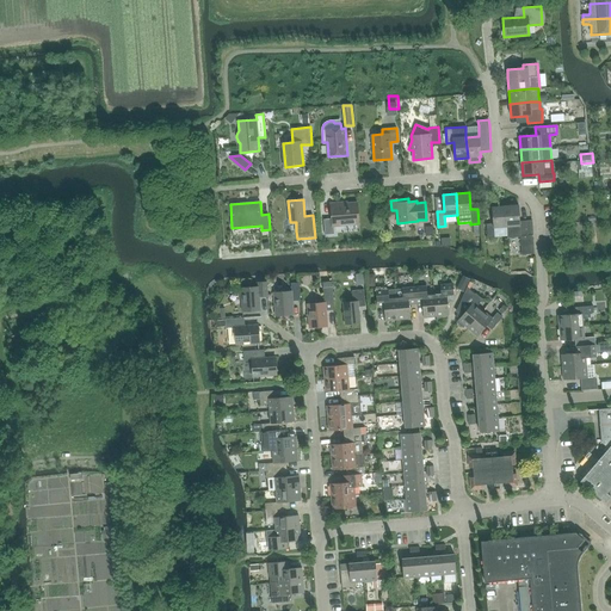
[(333,224),(359,222),(357,203),(340,204),(340,203),(331,203),(332,218),(323,220),(325,235),(334,234),(333,224)]
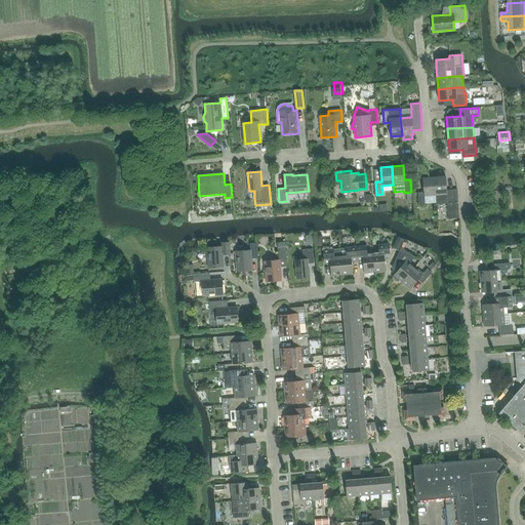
[(445,176),(434,177),(436,195),(436,204),(447,203),(448,218),(458,218),(457,202),(458,202),(457,190),(446,190),(445,176)]
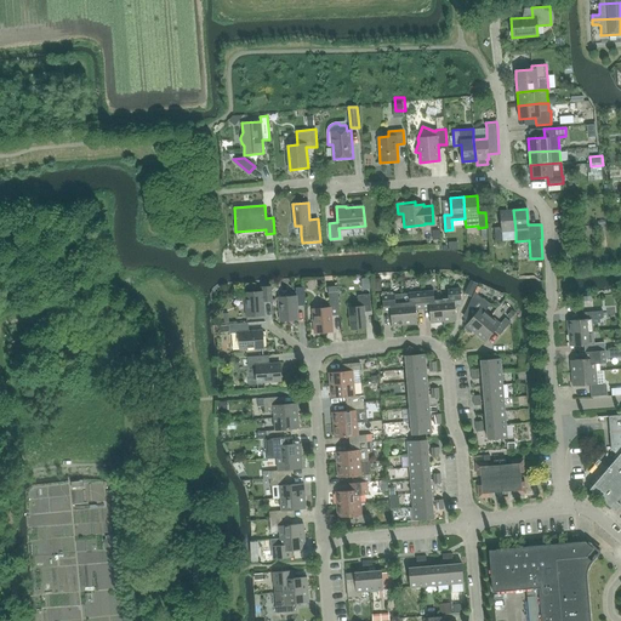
[(501,227),(494,228),(495,243),(502,243),(502,240),(502,232),(516,231),(513,210),(500,210),(501,227)]
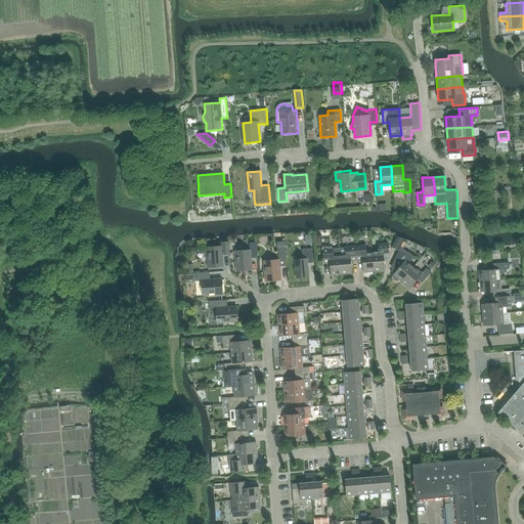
[(222,254),(229,254),(228,242),(221,243),(222,246),(207,247),(208,267),(223,266),(222,254)]
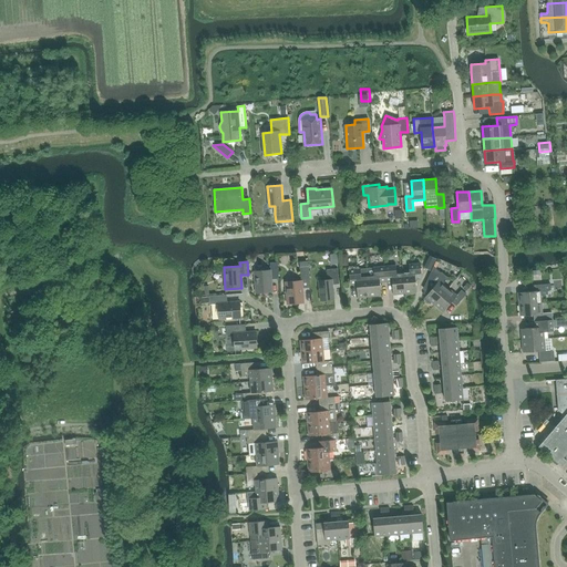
[(271,279),(279,279),(278,263),(270,263),(270,270),(254,271),(256,294),(272,292),(271,279)]
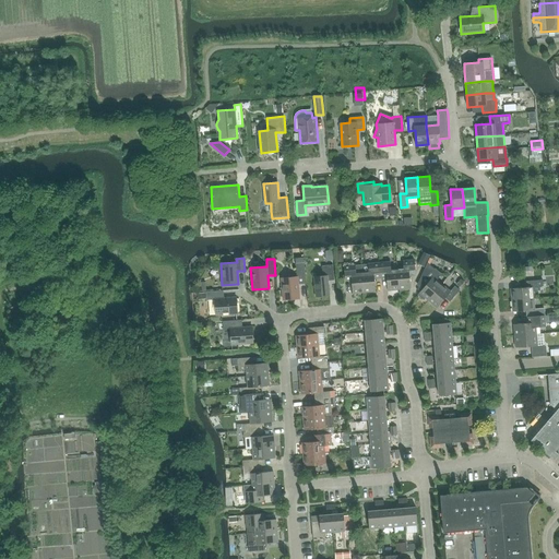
[(404,268),(397,269),(399,289),(411,288),(409,274),(415,273),(414,260),(403,261),(404,268)]
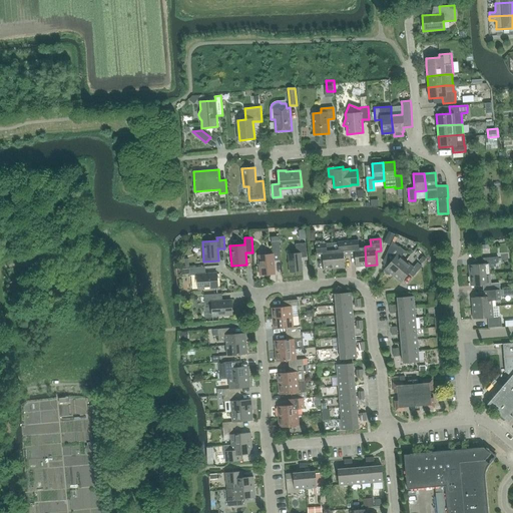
[(358,240),(348,241),(349,253),(355,252),(356,267),(366,266),(365,246),(359,246),(358,240)]
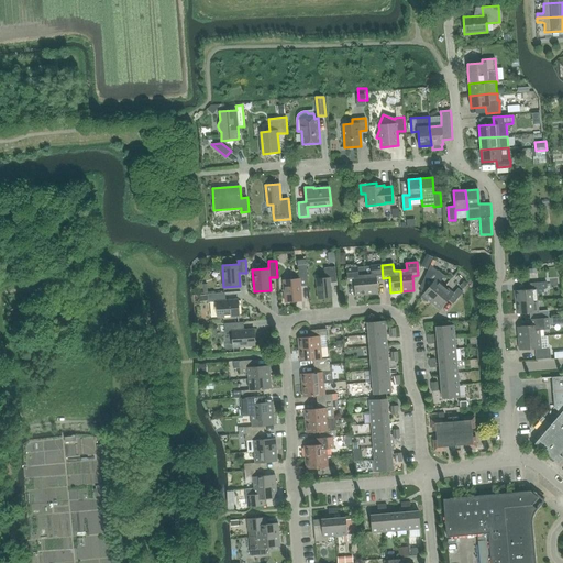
[(299,279),(283,280),(285,301),(301,300),(300,286),(308,285),(307,265),(298,265),(299,279)]
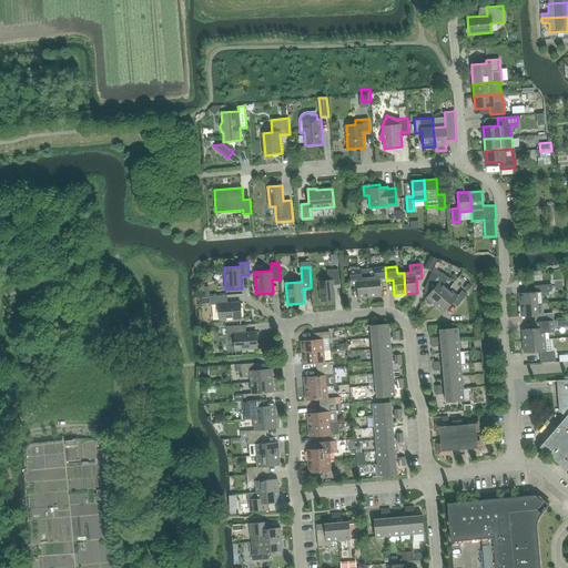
[(385,267),(367,269),(369,297),(382,296),(381,281),(386,281),(385,267)]
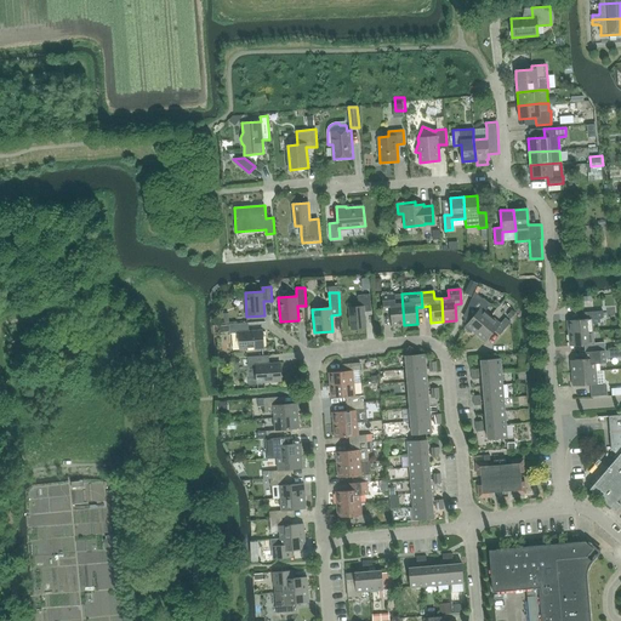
[(476,334),(490,315),(485,311),(491,305),(486,300),(485,301),(474,292),(468,306),(477,313),(463,328),(471,334),(472,331),(476,334)]
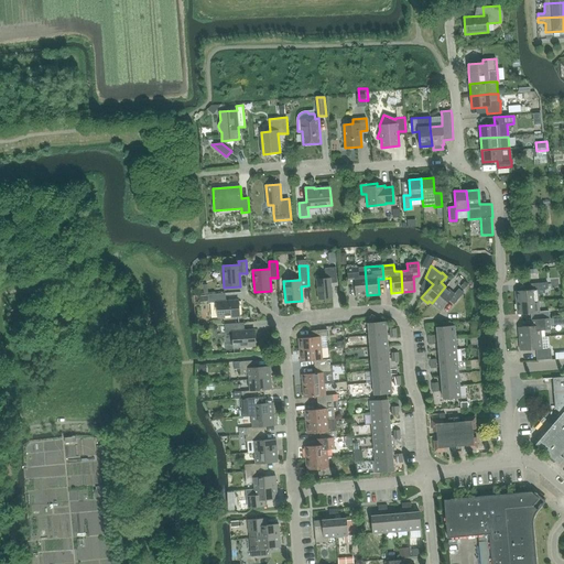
[(331,283),(337,282),(336,267),(325,268),(326,279),(317,279),(318,300),(332,299),(331,283)]
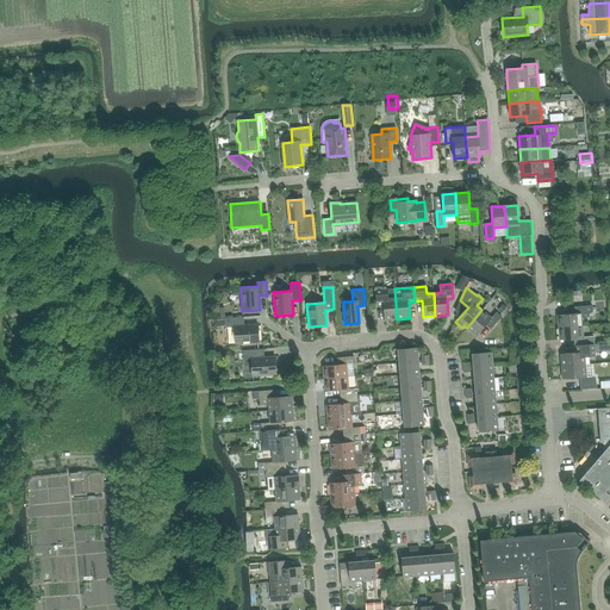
[(394,288),(375,291),(377,305),(384,304),(385,321),(397,319),(394,288)]
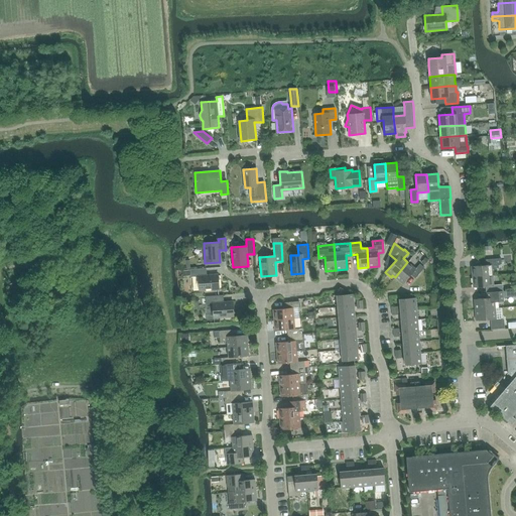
[(486,265),(472,266),(473,277),(493,275),(492,270),(499,267),(498,264),(501,264),(501,258),(486,260),(486,265)]
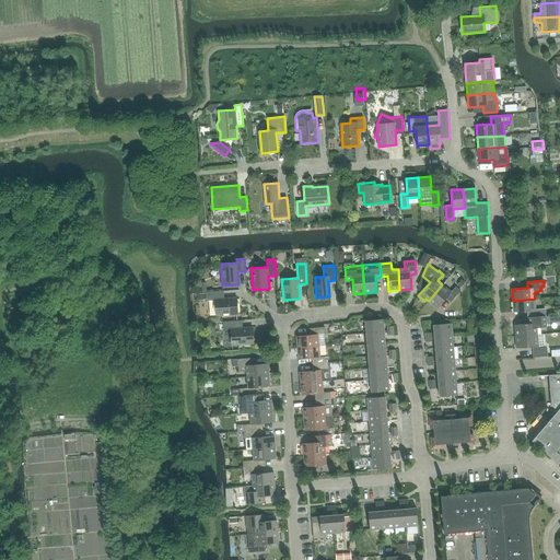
[(442,284),(429,301),(438,308),(447,296),(452,301),(461,291),(455,287),(451,292),(442,284)]
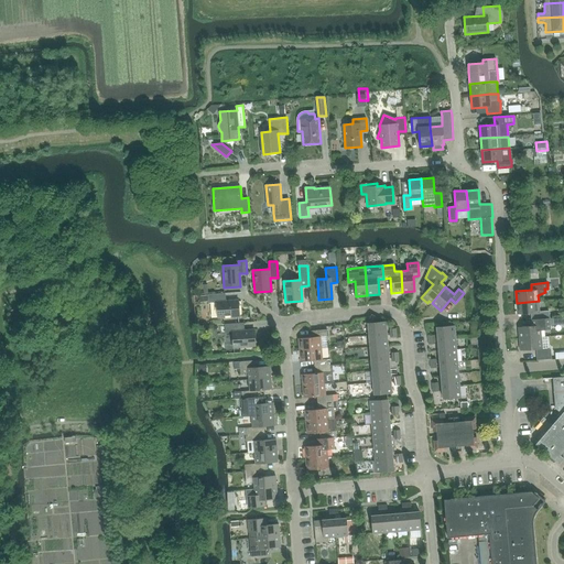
[(218,318),(239,316),(238,300),(226,301),(225,293),(207,294),(208,302),(217,302),(218,318)]
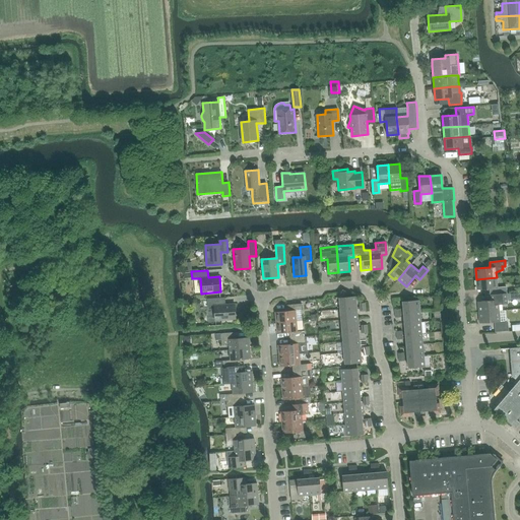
[(497,277),(476,279),(477,289),(492,288),(492,295),(506,294),(505,287),(497,288),(497,277)]
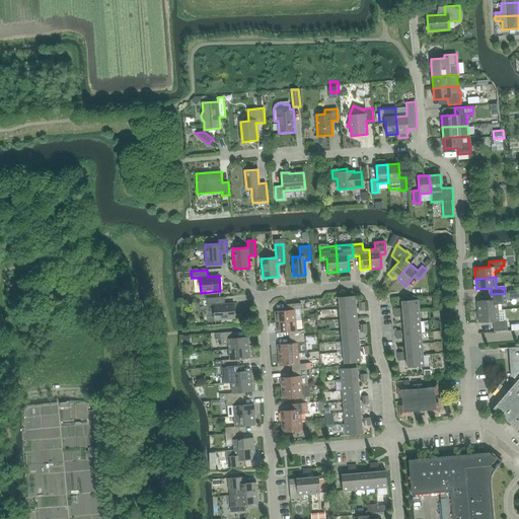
[(492,300),(476,301),(477,312),(498,310),(498,305),(506,304),(505,293),(491,294),(492,300)]
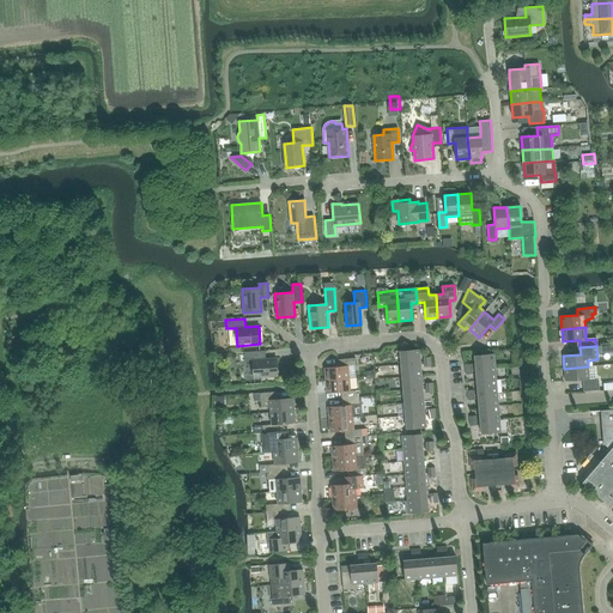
[(401,364),(420,363),(419,350),(400,351),(401,364)]
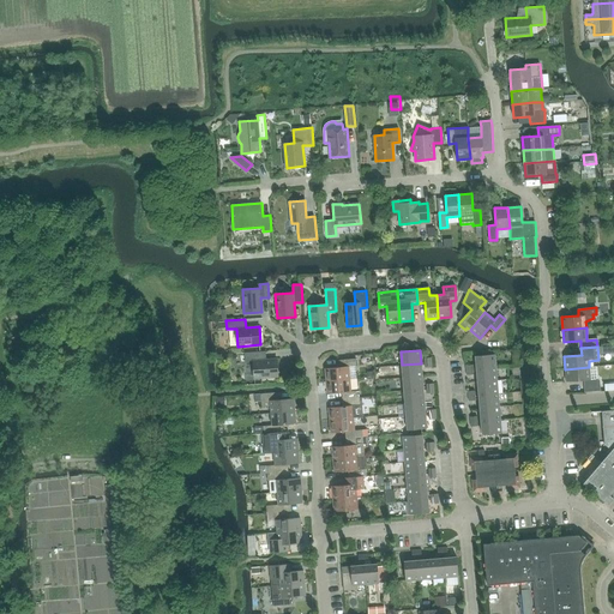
[(254,379),(278,377),(277,359),(263,360),(263,351),(245,353),(245,361),(253,361),(254,379)]
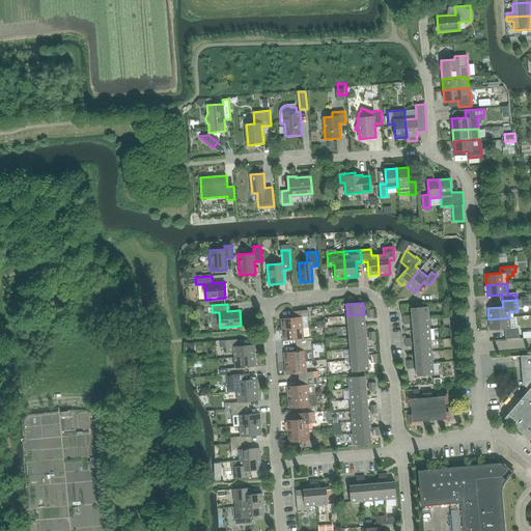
[(412,319),(428,317),(427,306),(411,308),(412,319)]
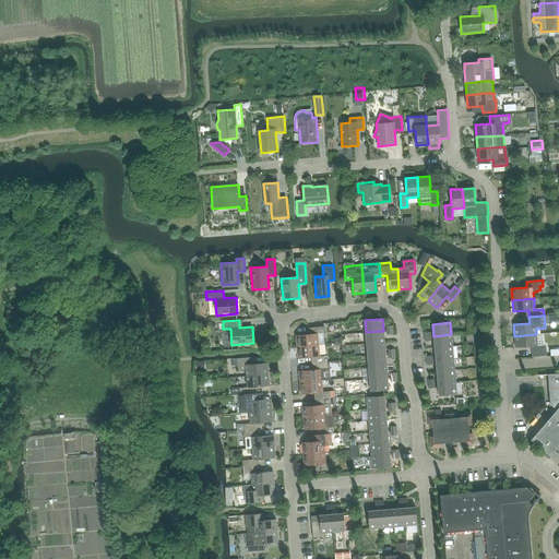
[(311,334),(296,335),(297,347),(319,345),(318,333),(323,333),(324,333),(324,326),(310,328),(311,334)]
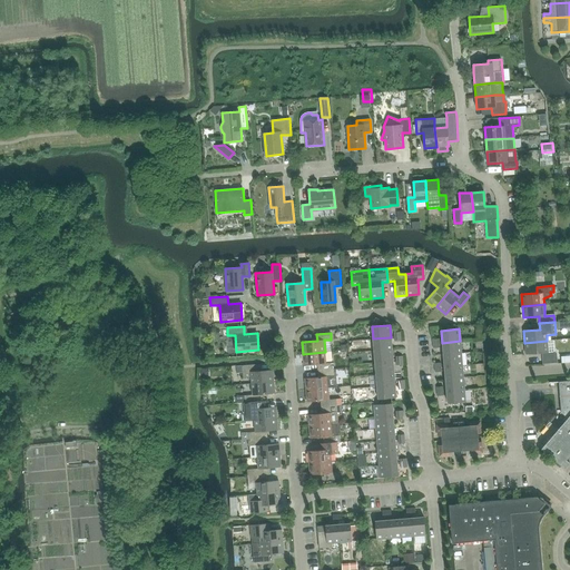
[(374,351),(392,349),(391,337),(373,338),(374,351)]
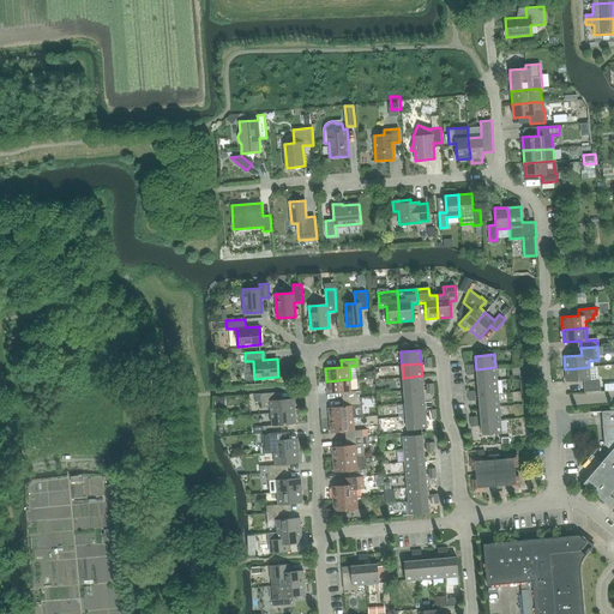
[(477,383),(497,380),(495,367),(476,369),(477,383)]
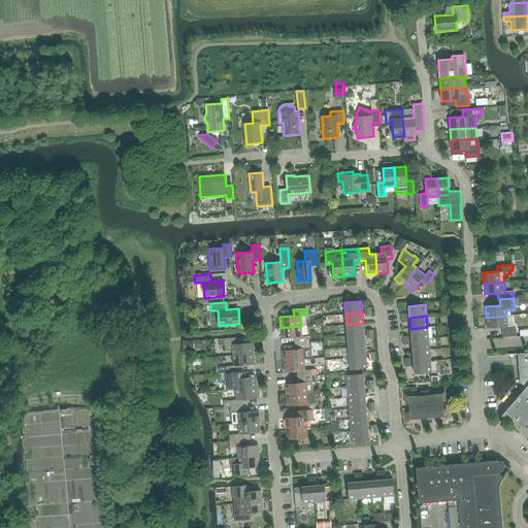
[(506,316),(486,318),(487,328),(502,327),(503,337),(516,336),(517,336),(516,326),(514,327),(507,327),(506,316)]
